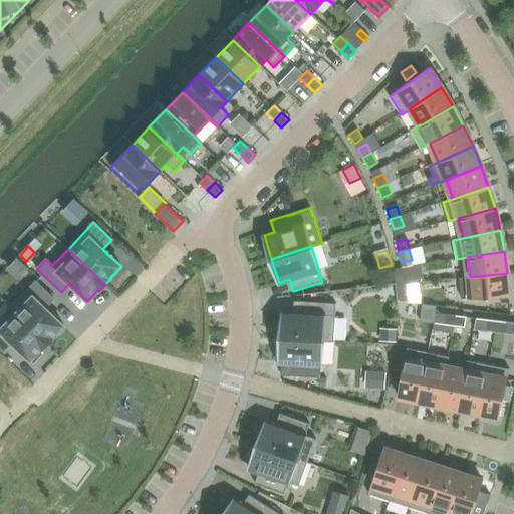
[(395,275),(396,285),(407,284),(406,273),(395,275)]
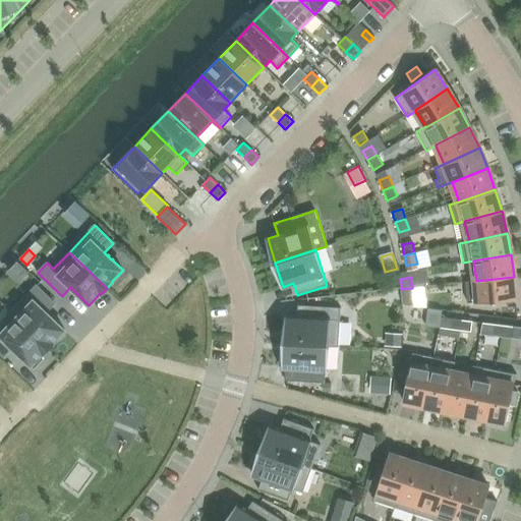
[(514,277),(476,281),(466,282),(468,303),(478,302),(516,300),(514,277)]
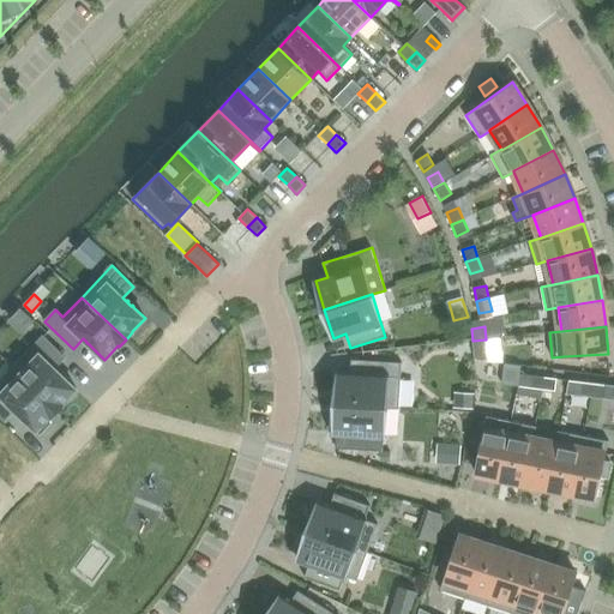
[(43,336),(13,368),(58,410),(64,403),(77,389),(64,378),(65,377),(64,375),(62,377),(59,373),(60,372),(59,372),(54,368),(65,357),(43,336)]
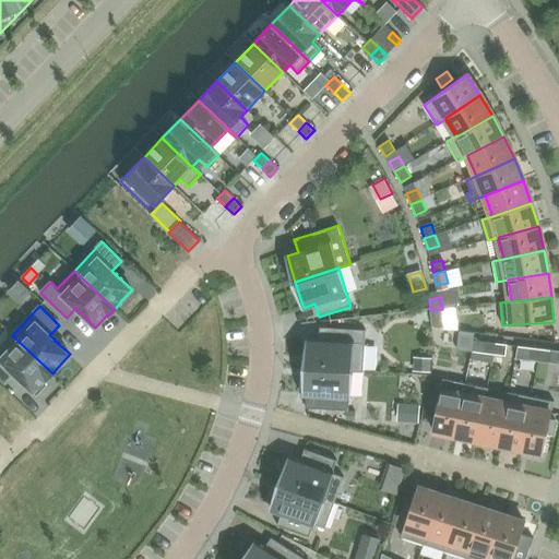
[(430,310),(432,322),(443,321),(442,309),(430,310)]
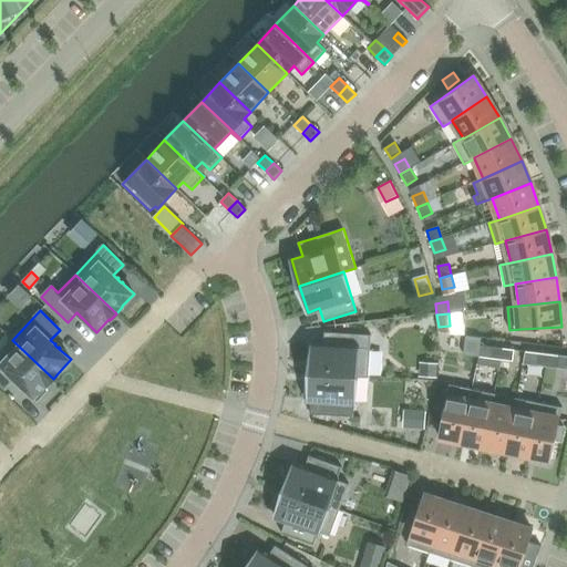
[(369,377),(371,334),(325,332),(323,346),(312,344),(310,372),(369,377)]
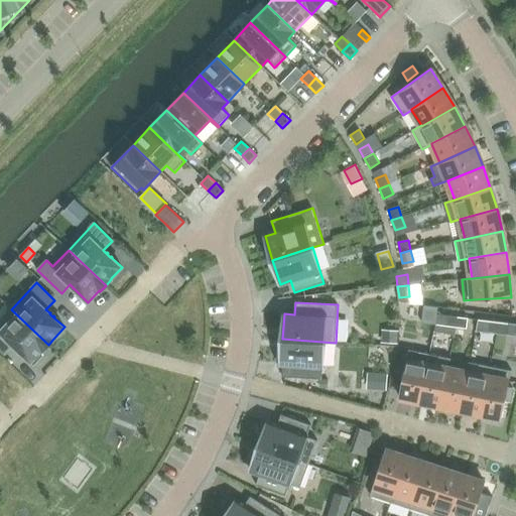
[(48,345),(11,309),(0,319),(0,349),(4,353),(12,345),(15,348),(16,349),(16,348),(19,351),(19,352),(20,353),(20,352),(34,365),(43,356),(39,353),(41,351),(42,351),(48,345)]
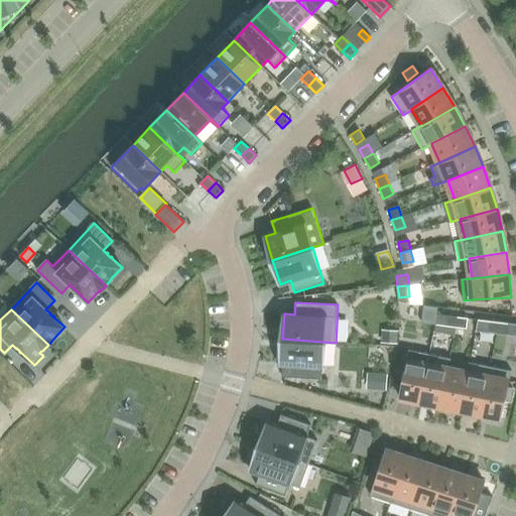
[(437,314),(426,313),(425,324),(435,325),(437,314)]
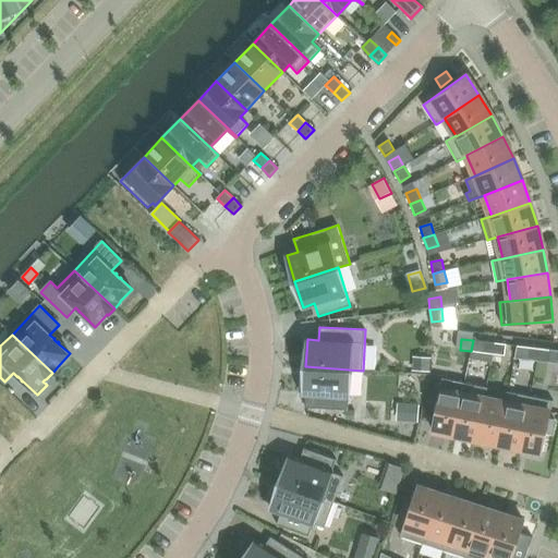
[(482,352),(493,354),(495,342),(483,341),(482,352)]
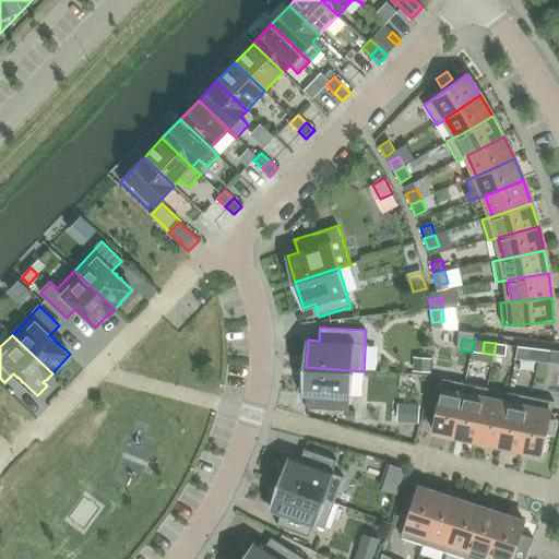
[(494,355),(506,356),(507,345),(496,343),(494,355)]
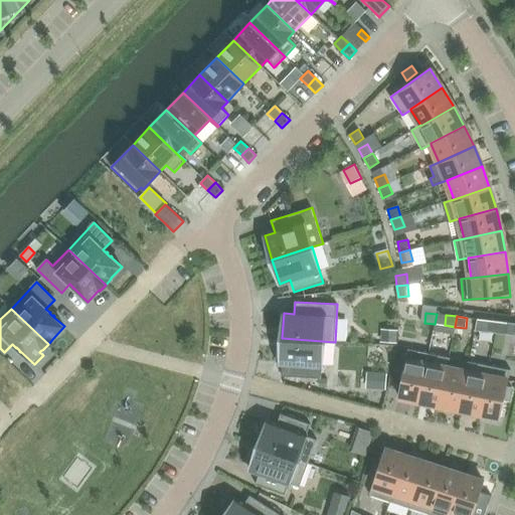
[(486,331),(495,332),(497,322),(487,320),(486,331)]
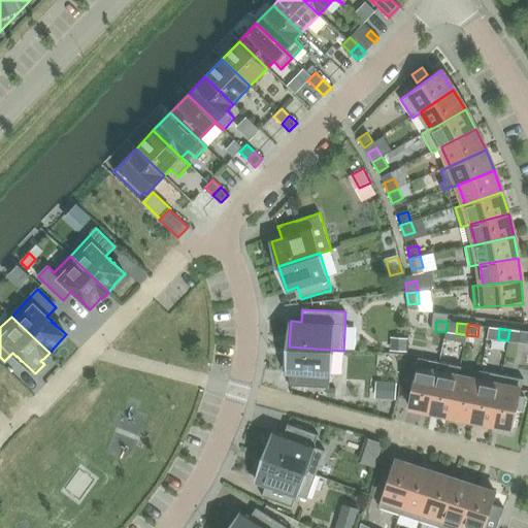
[(507,340),(519,342),(521,331),(509,330),(507,340)]
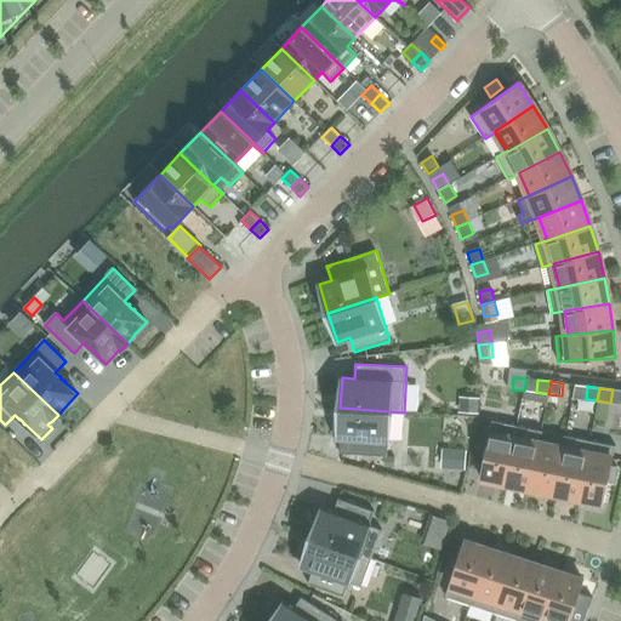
[(462,398),(461,411),(477,412),(478,399),(462,398)]
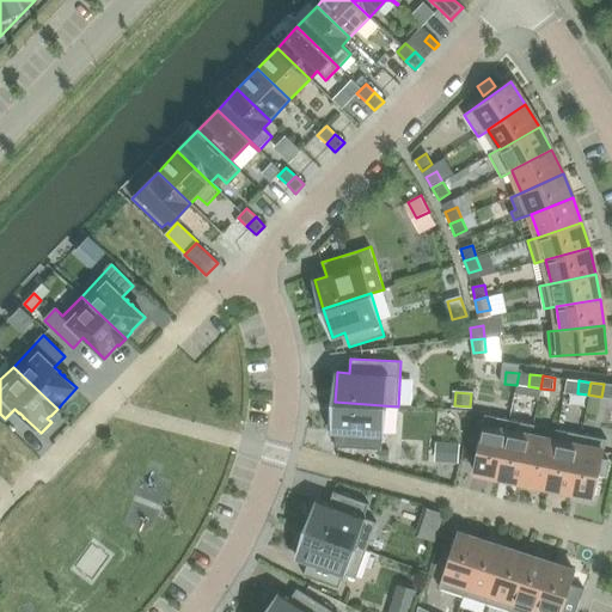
[(398,407),(354,403),(335,402),(332,432),(334,432),(332,447),(344,447),(381,450),(385,407),(398,408),(398,407)]
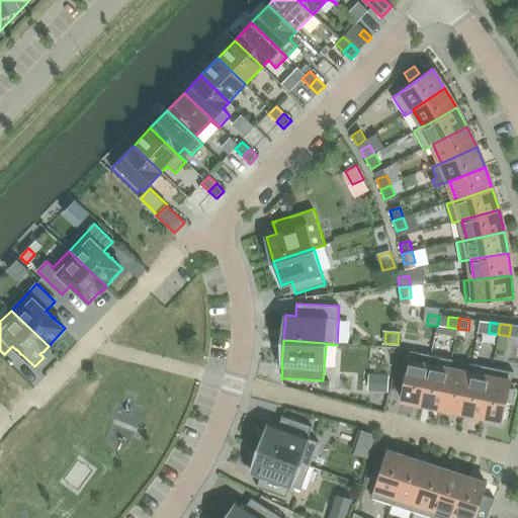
[(429,365),(422,404),(442,408),(449,369),(450,370),(452,359),(451,359),(431,355),(430,355),(428,365),(429,365)]
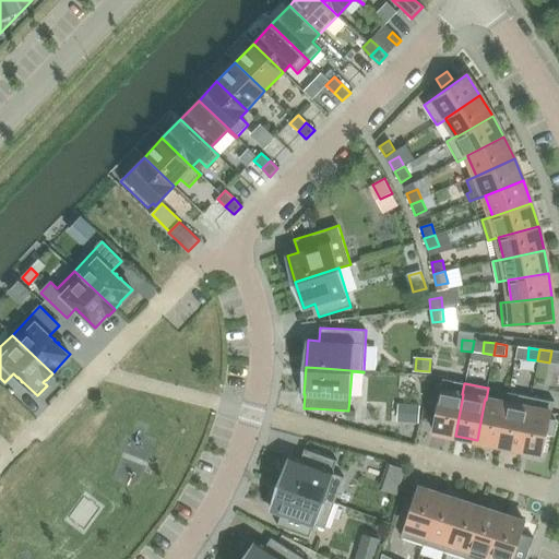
[(440,390),(432,430),(455,436),(463,394),(462,394),(440,390)]
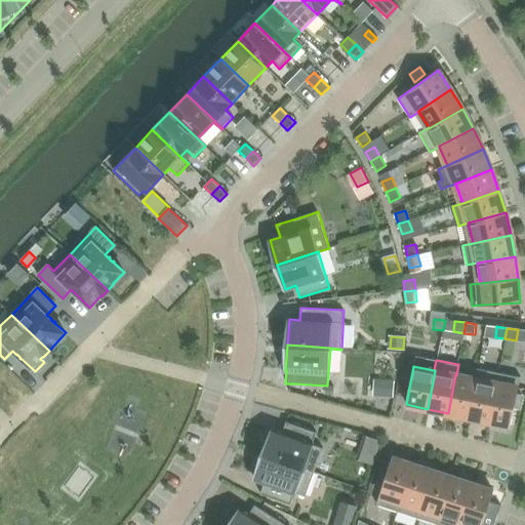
[(476,378),(469,417),(489,421),(498,372),(478,368),(477,368),(475,378),(476,378)]
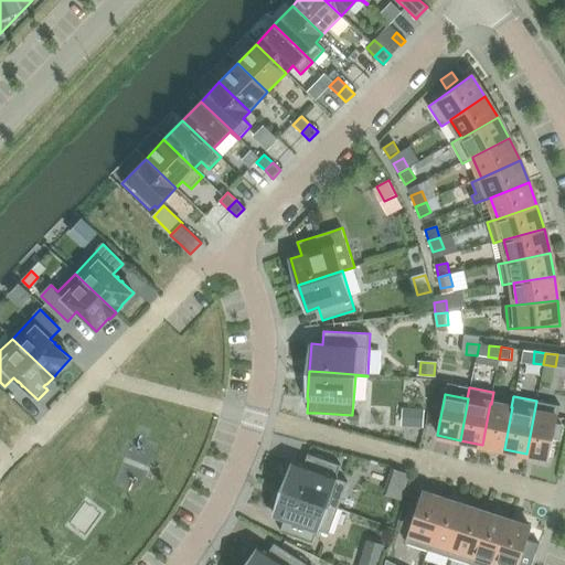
[(560,406),(536,401),(526,454),(550,458),(553,438),(558,439),(562,426),(556,425),(560,406)]
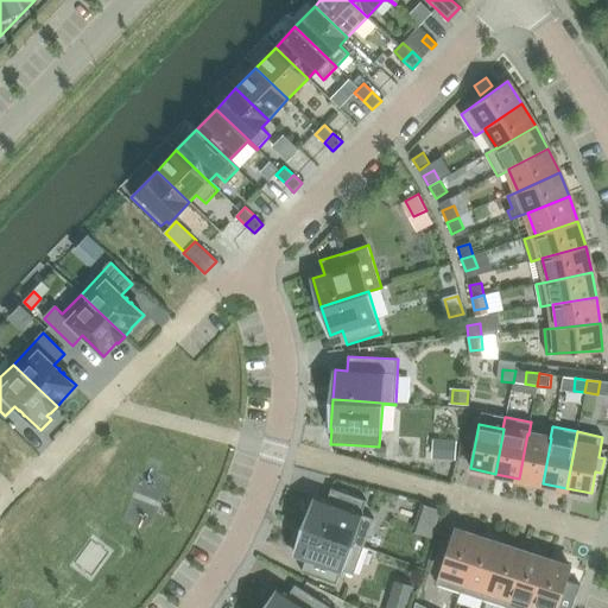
[(527,434),(519,479),(543,483),(551,438),(550,438),(529,435),(527,434)]
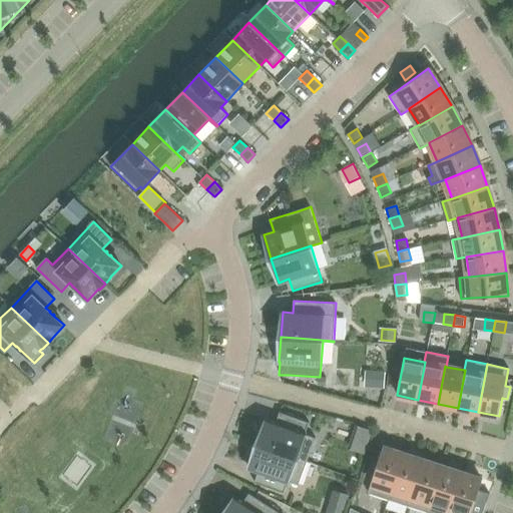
[(369,372),(368,387),(384,388),(385,373),(369,372)]
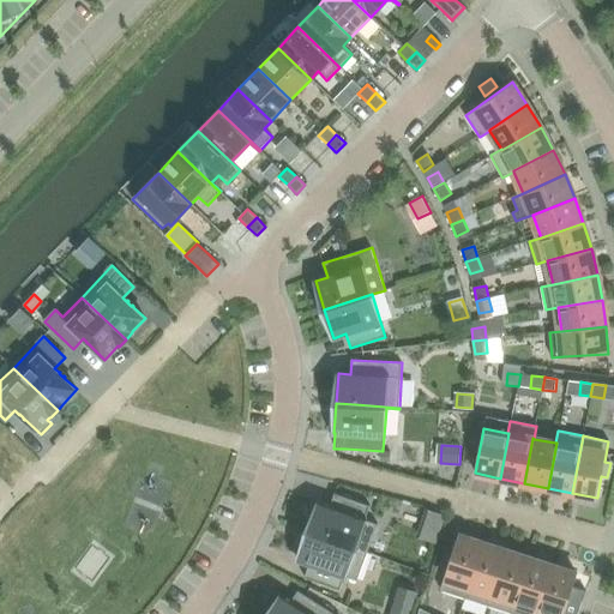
[(308,531),(367,553),(378,524),(365,519),(369,506),(335,493),(330,507),(318,503),(308,531)]
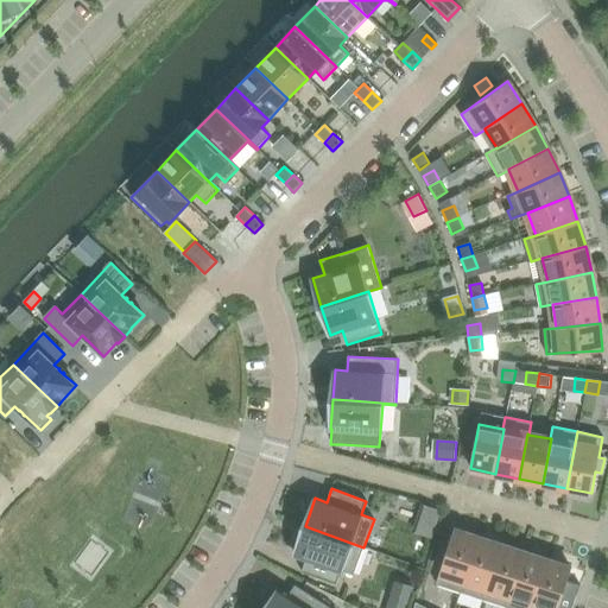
[(305,526),(295,555),(306,558),(302,572),(336,584),(342,569),(355,572),(363,548),(305,526)]
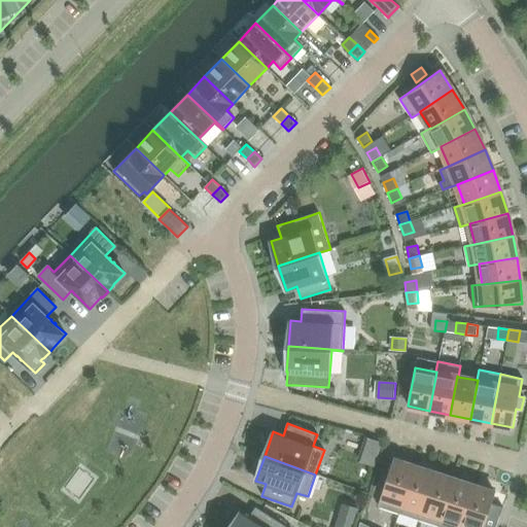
[(415,466),(393,460),(378,506),(399,514),(415,466)]
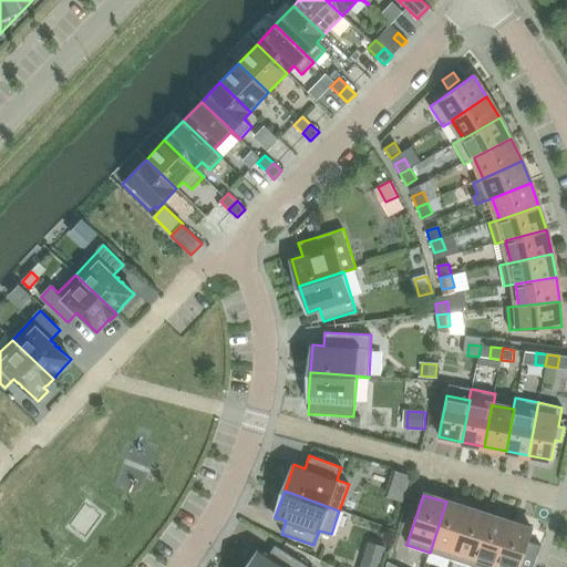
[(446,502),(430,553),(451,559),(467,509),(446,502)]
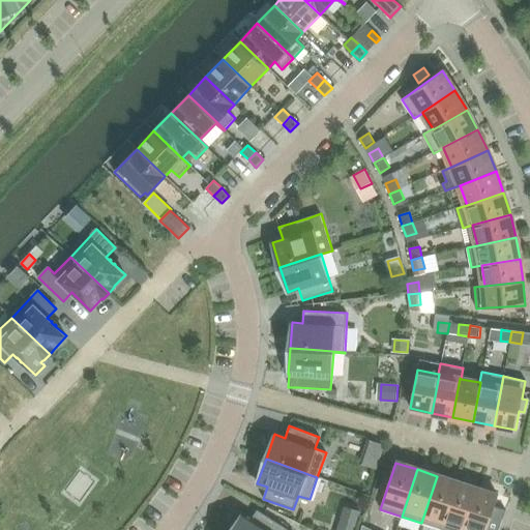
[(457,482),(437,476),(421,523),(441,529),(457,482)]
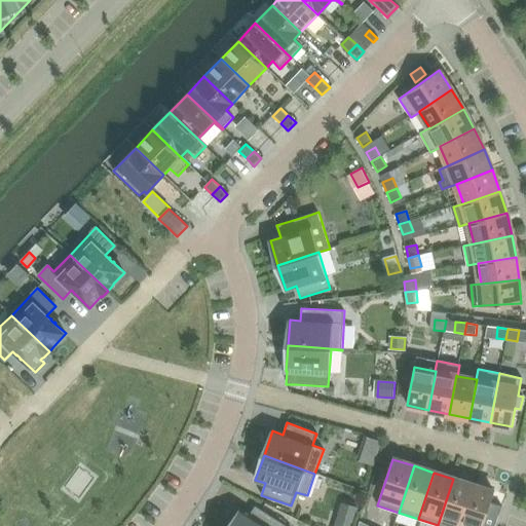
[(453,479),(438,525),(440,525),(459,525),(474,485),(453,479)]
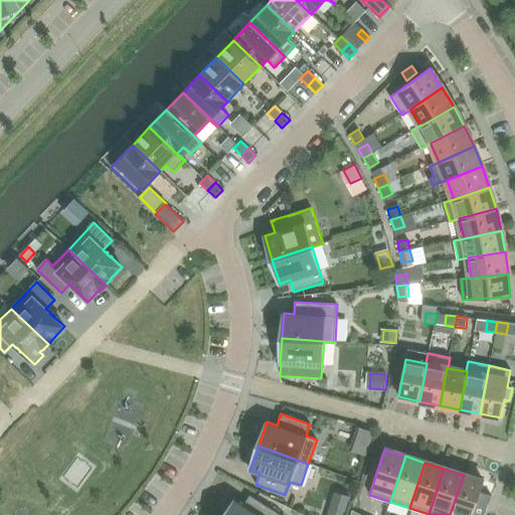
[(464,475),(450,514),(483,514),(486,509),(491,496),(481,492),(484,482),(464,475)]
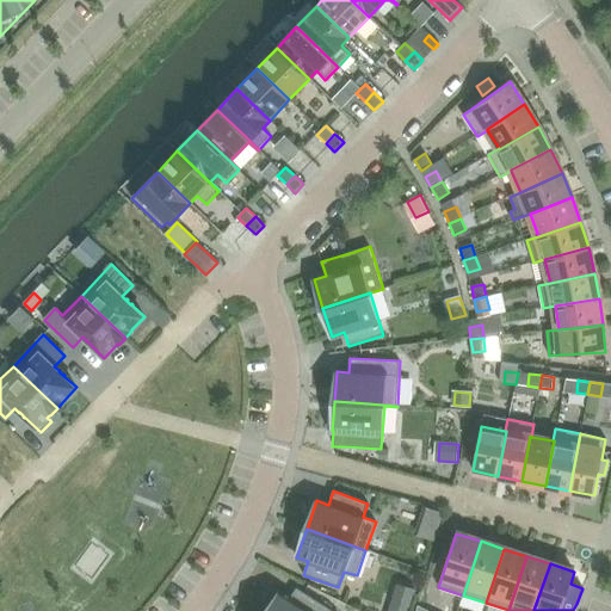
[(396,582),(388,606),(399,610),(405,610),(413,588),(396,582)]
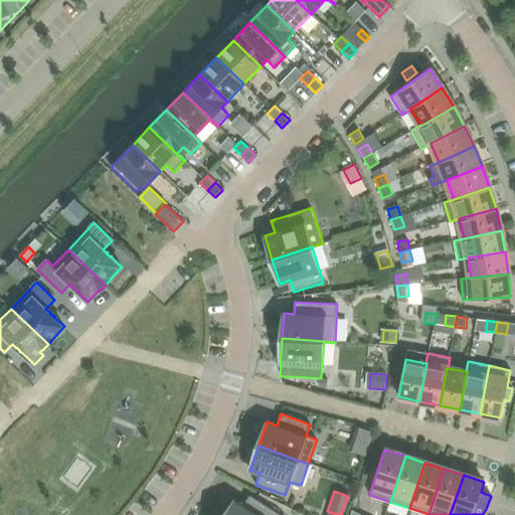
[(234,500),(224,514),(281,514),(249,495),(243,505),(234,500)]
